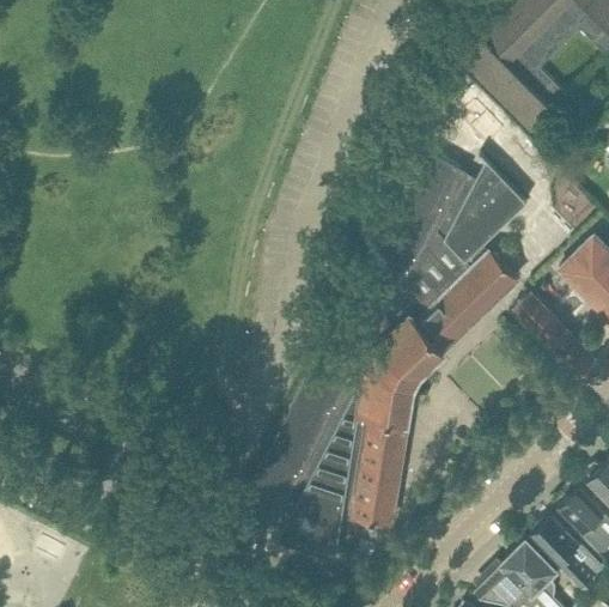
[(483,38),(462,60),(480,79),(483,76),(491,83),(486,86),(487,87),(488,86),(535,132),(534,133),(535,133),(571,98),(543,71),(583,31),(608,56),(608,0),(531,0),(530,2),(528,0),(521,0),(510,12),(515,18),(489,43),(483,38)]
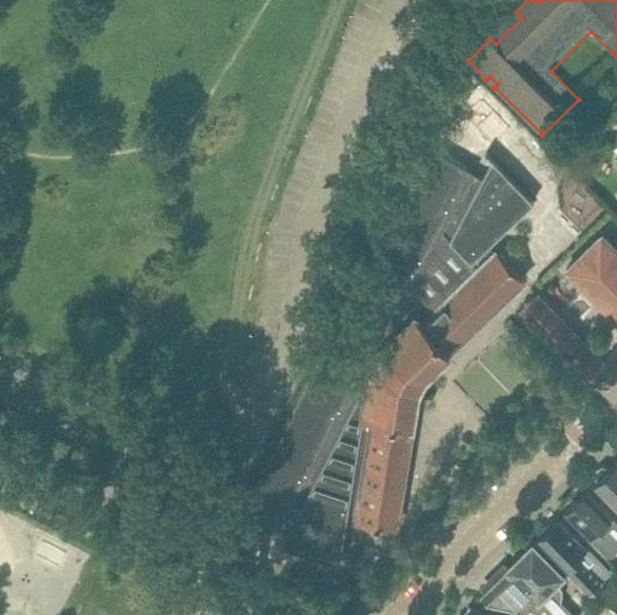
[(330,368),(263,493),(258,490),(257,493),(295,512),(296,511),(302,513),(284,547),(343,567),(350,520),(359,523),(359,525),(399,531),(422,392),(428,379),(527,284),(500,254),(497,256),(491,250),(537,208),(490,158),(487,159),(493,165),(485,183),(476,178),(478,176),(439,157),(406,220),(413,223),(409,231),(403,227),(375,279),(382,283),(377,291),(371,286),(354,318),(367,325),(360,340),(358,339),(347,358),(349,359),(343,373),(325,363),(324,365),(330,368)]
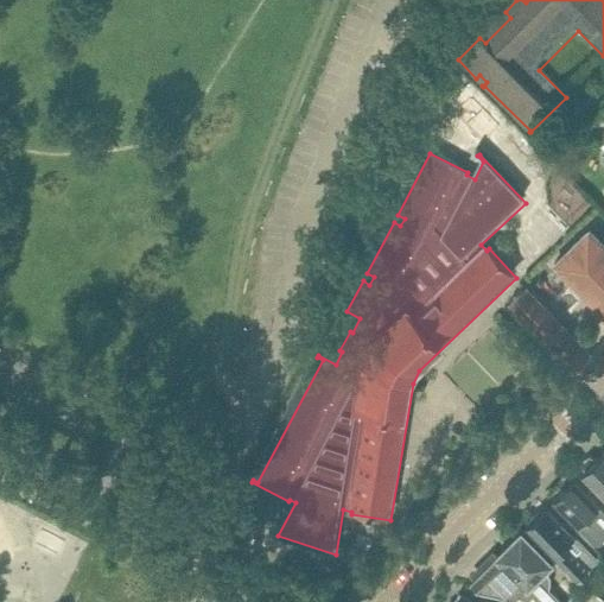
[(603,244),(593,233),(559,267),(603,314),(603,244)]
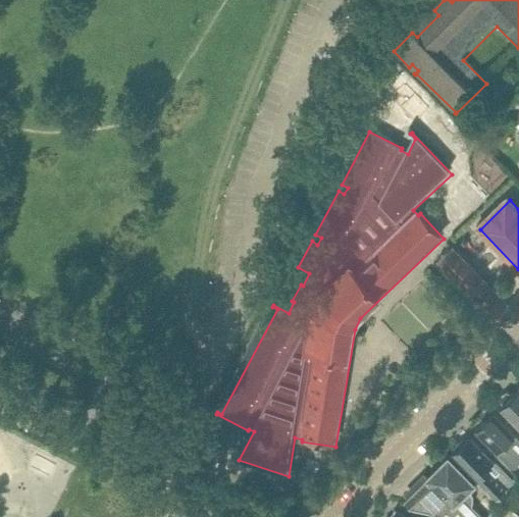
[(518,395),(515,399),(509,396),(502,403),(505,408),(504,409),(518,424),(518,395)]
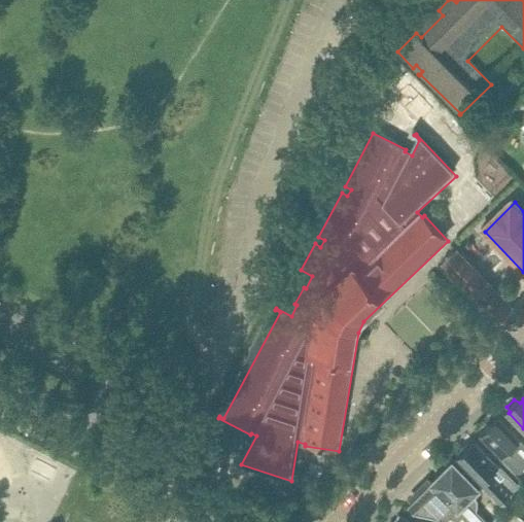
[(500,421),(483,439),(497,453),(504,460),(505,460),(521,476),(523,474),(523,445),(515,436),(502,423),(500,421)]
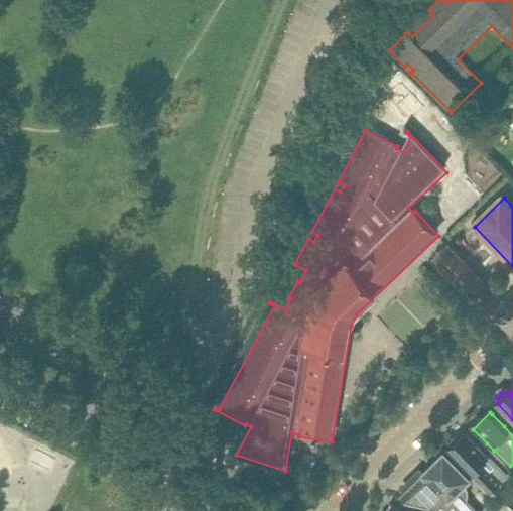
[(456,446),(450,453),(493,496),(503,487),(502,486),(510,479),(490,459),(490,460),(465,434),(454,444),(456,446)]
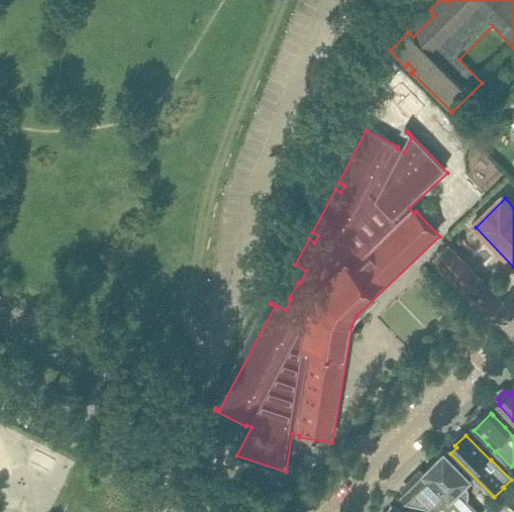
[(427,476),(404,500),(406,502),(407,503),(438,510),(441,510),(441,511),(476,511),(470,505),(471,501),(471,497),(470,493),(466,488),(471,483),(460,472),(446,457),(433,470),(436,473),(430,480),(427,476)]
